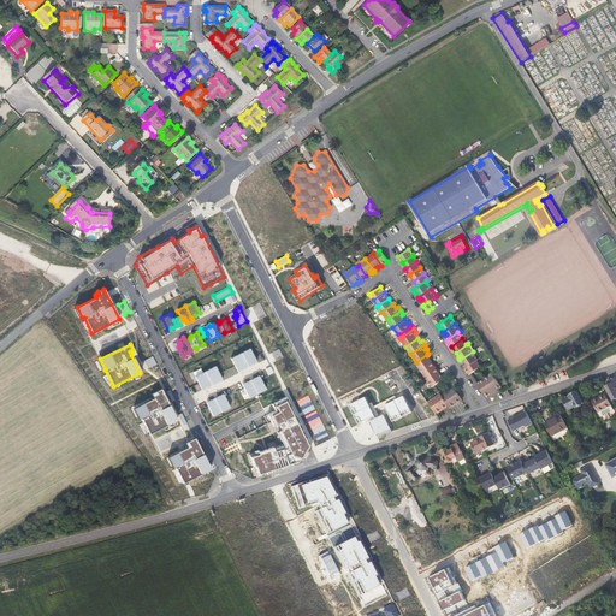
[(479,359),(473,351),(460,360),(462,362),(463,361),(465,362),(463,363),(466,367),(478,360),(479,359)]
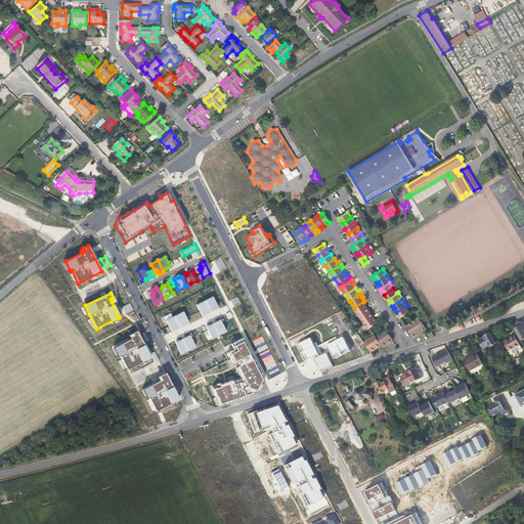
[(366,306),(363,302),(363,301),(354,308),(357,313),(366,306)]
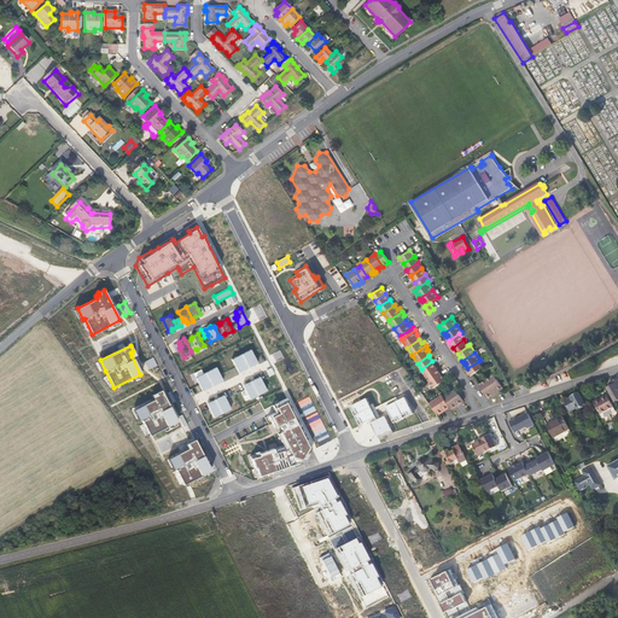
[(152,357),(145,361),(149,369),(157,366),(152,357)]
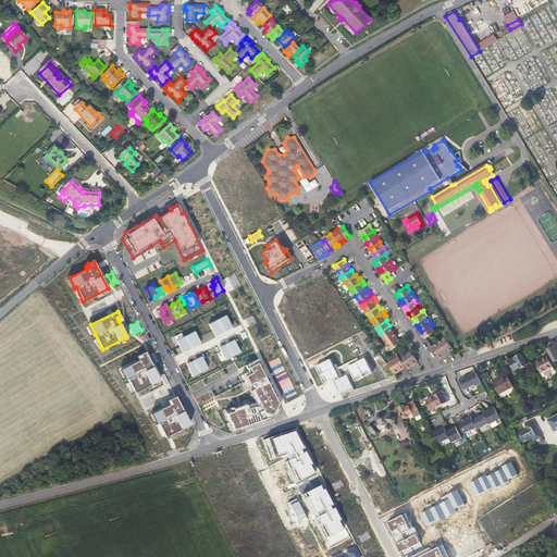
[(394,331),(390,325),(380,333),(383,338),(394,331)]
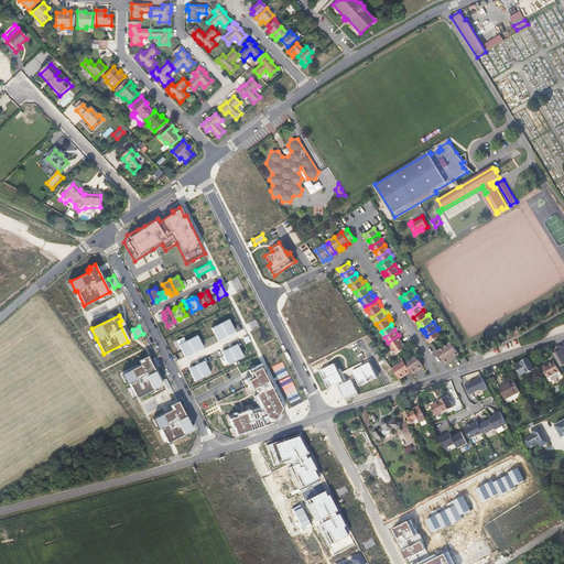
[(437,329),(426,336),(431,342),(441,335),(437,329)]
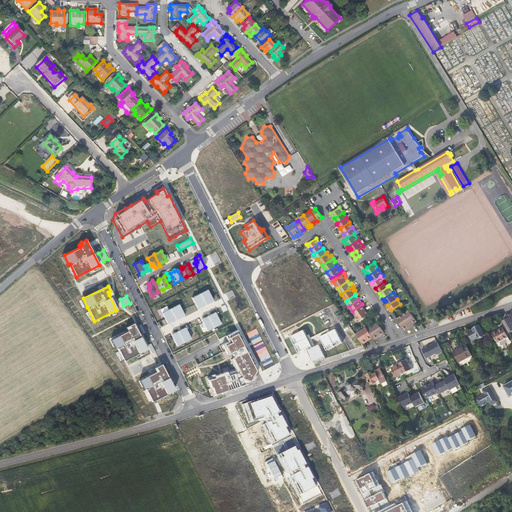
[(364,308),(362,304),(352,311),(355,314),(356,316),(365,309),(364,308)]
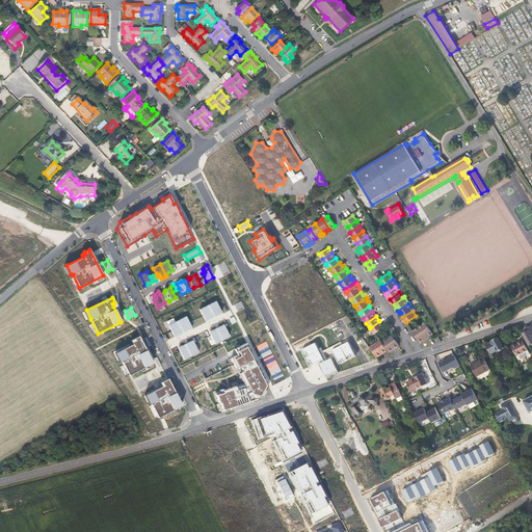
[(383,326),(379,321),(370,328),(373,334),(383,326)]
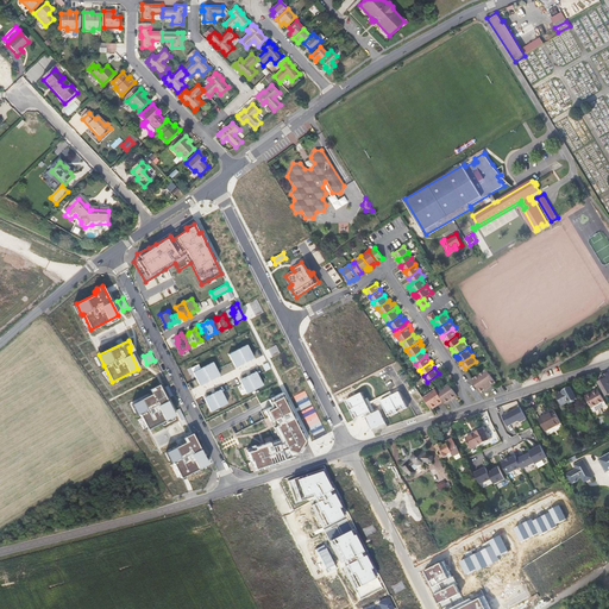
[(495,380),(487,368),(478,372),(488,385),(489,384),(488,383),(489,382),(490,383),(495,380)]
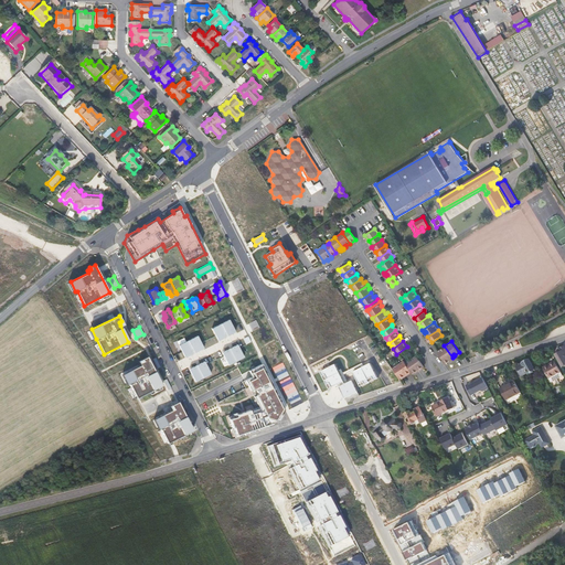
[(452,358),(444,345),(437,350),(445,362),(449,359),(448,358),(449,358),(450,359),(452,358)]
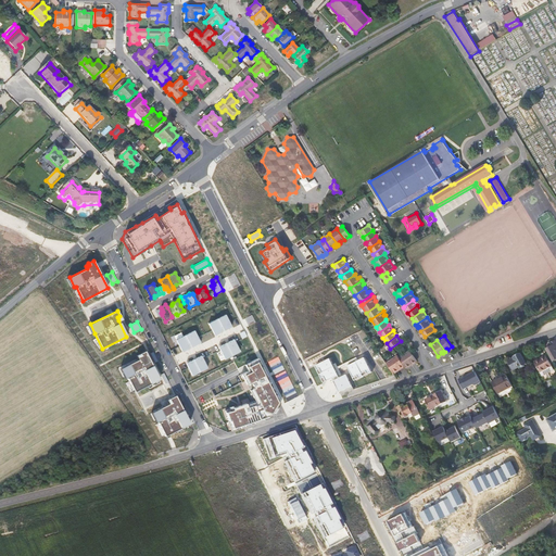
[(550,348),(546,349),(553,361),(555,359),(555,350),(555,340),(548,344),(550,348)]
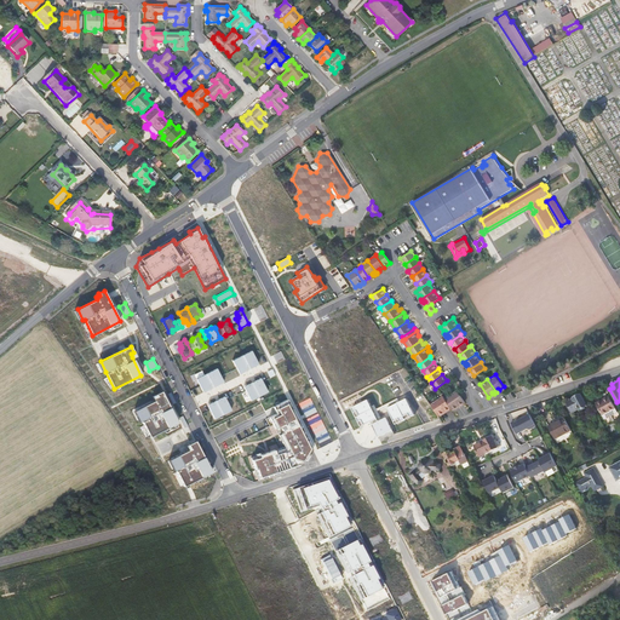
[(465,400),(455,388),(451,391),(459,405),(465,400)]
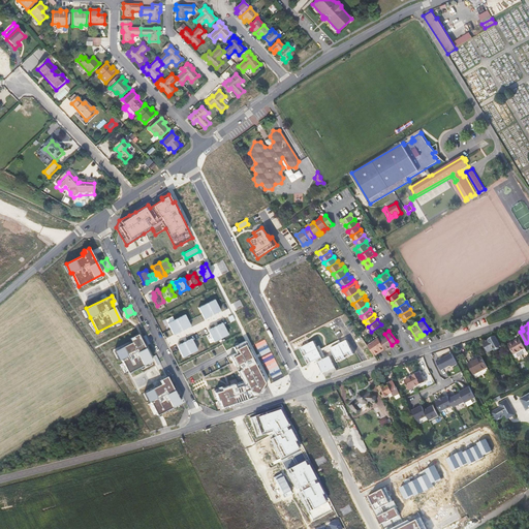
[(120,359),(127,373),(151,361),(137,334),(132,337),(133,338),(129,340),(131,342),(116,350),(120,359)]
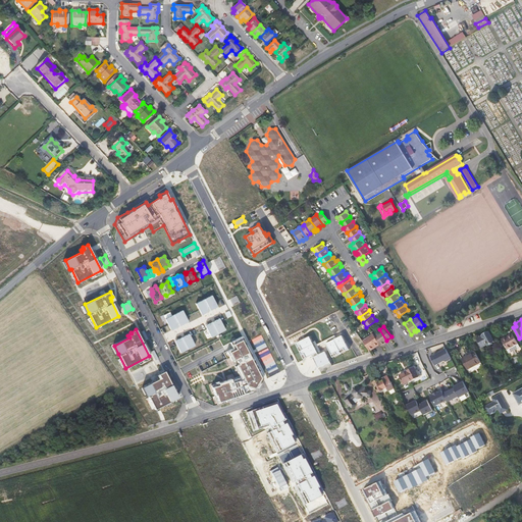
[(386,341),(379,329),(374,333),(373,333),(379,342),(381,344),(386,341)]
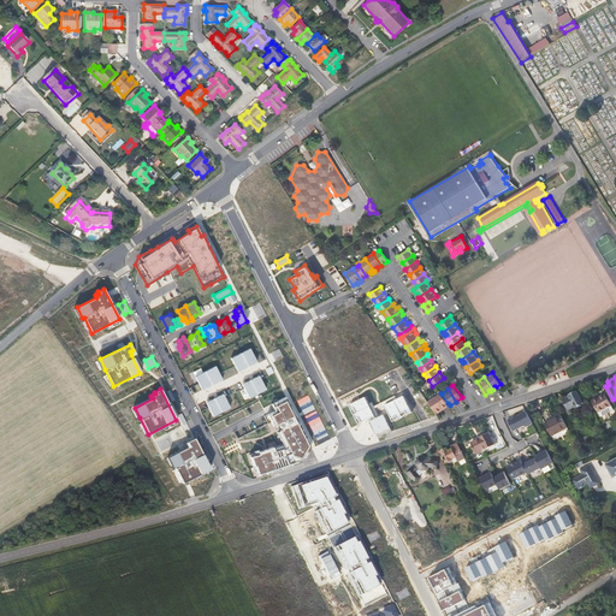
[(448,403),(440,394),(442,394),(439,390),(434,394),(433,395),(442,408),(448,403)]
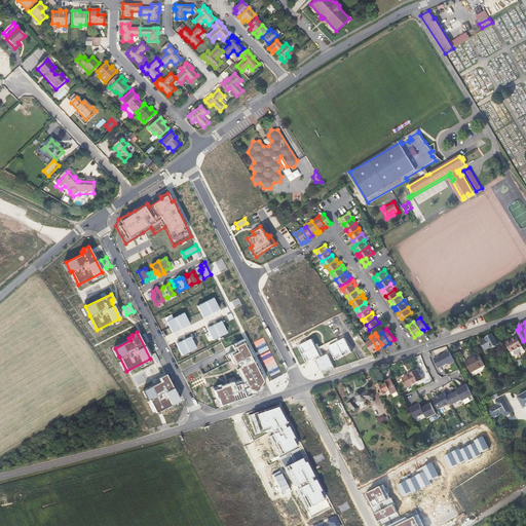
[(491,346),(497,343),(492,333),(488,336),(487,335),(487,334),(486,334),(485,335),(485,336),(484,337),(484,336),(483,336),(482,337),(481,337),(481,338),(482,339),(482,340),(481,340),(485,348),(491,345),(491,346)]
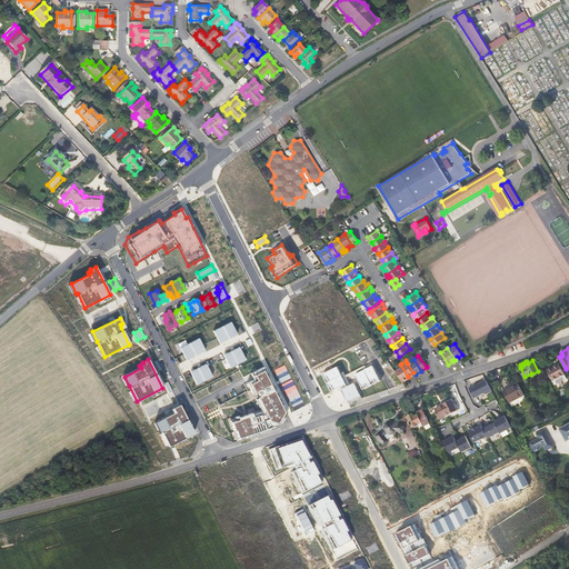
[(402,380),(408,377),(400,365),(395,369),(402,380)]
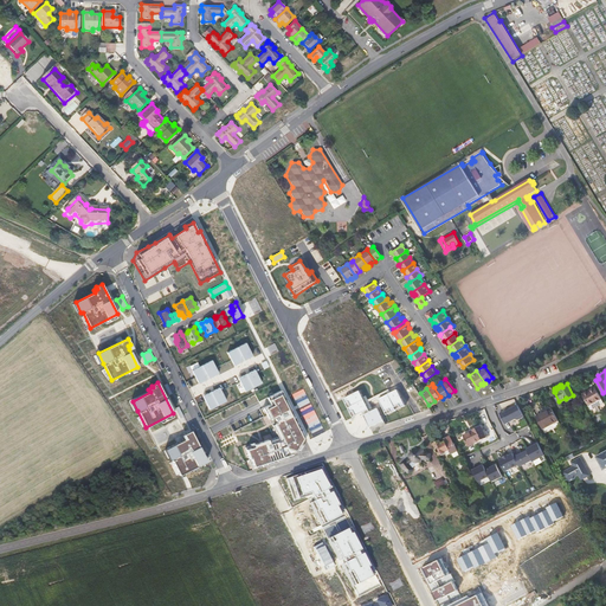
[(604,404),(595,388),(591,392),(591,391),(582,394),(591,411),(604,404)]
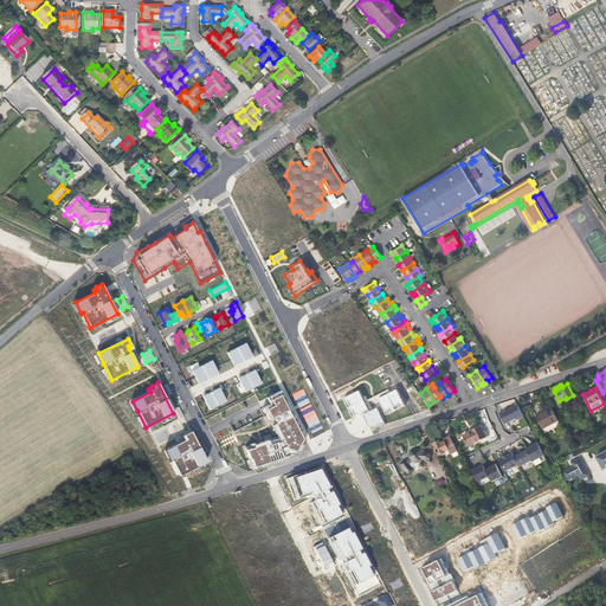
[(523,416),(517,404),(509,408),(509,407),(500,412),(503,421),(508,419),(509,421),(515,418),(517,419),(523,416)]
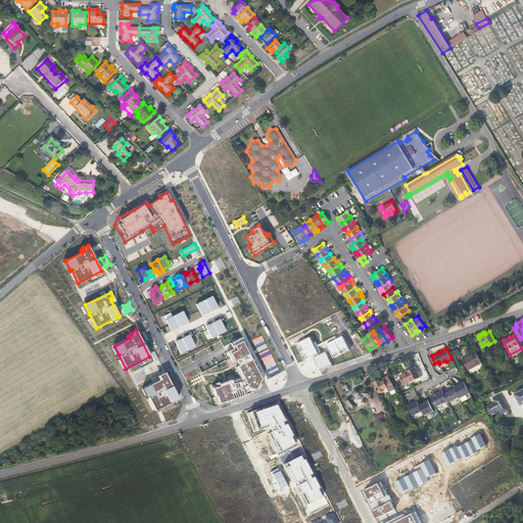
[(463,360),(468,369),(477,365),(478,367),(482,365),(475,352),(463,360)]
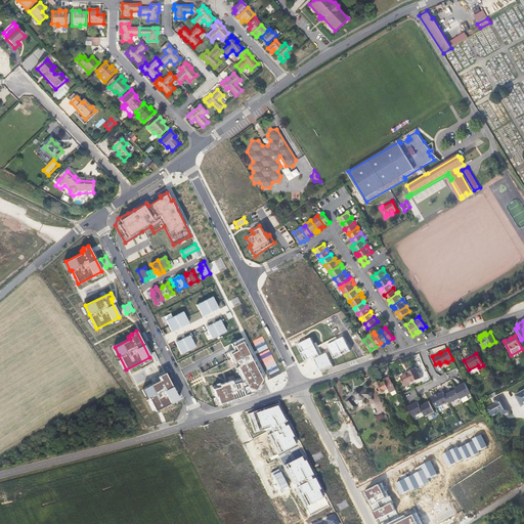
[(405,384),(420,377),(415,367),(417,366),(416,364),(400,373),(405,384)]
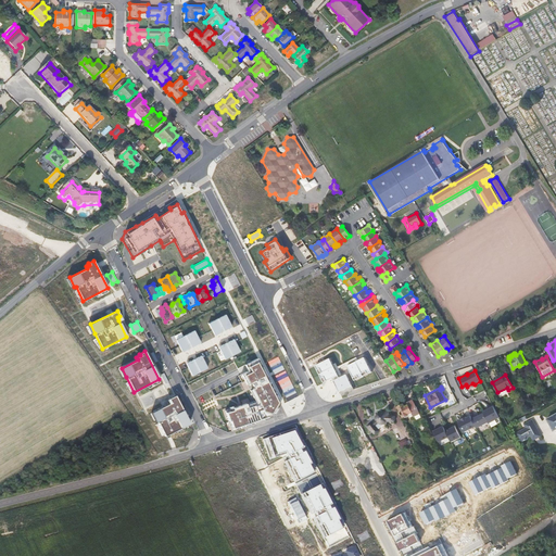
[(156,420),(164,437),(189,424),(175,395),(168,399),(171,403),(168,404),(153,412),(158,420),(156,420)]
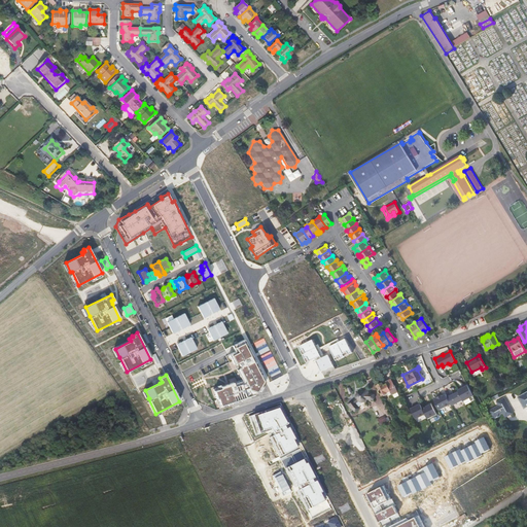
[(393,393),(398,390),(392,378),(387,381),(388,383),(384,384),(383,382),(378,385),(383,394),(388,391),(391,389),(393,393)]
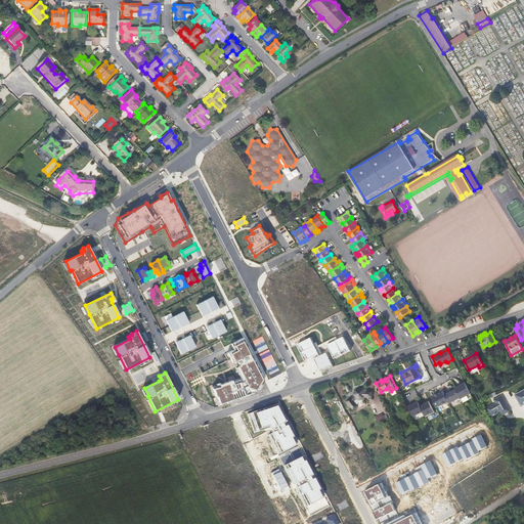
[(432,397),(439,411),(450,406),(448,404),(462,397),(464,402),(474,397),(467,383),(445,393),(444,391),(432,397)]
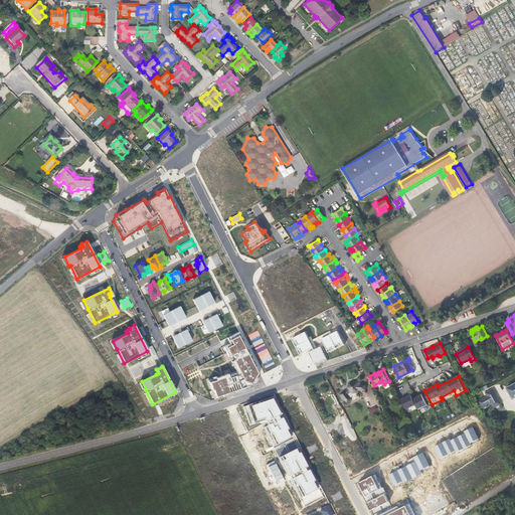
[(343,392),(340,396),(348,403),(351,399),(346,395),(348,393),(349,393),(350,394),(352,394),(353,394),(355,393),(357,392),(358,391),(358,390),(363,389),(365,389),(365,388),(366,388),(366,387),(365,385),(365,384),(364,383),(362,383),(361,384),(360,383),(360,381),(360,380),(359,379),(358,379),(357,379),(353,381),(352,380),(351,380),(349,381),(347,382),(346,384),(345,386),(345,389),(346,391),(344,393),(343,392)]
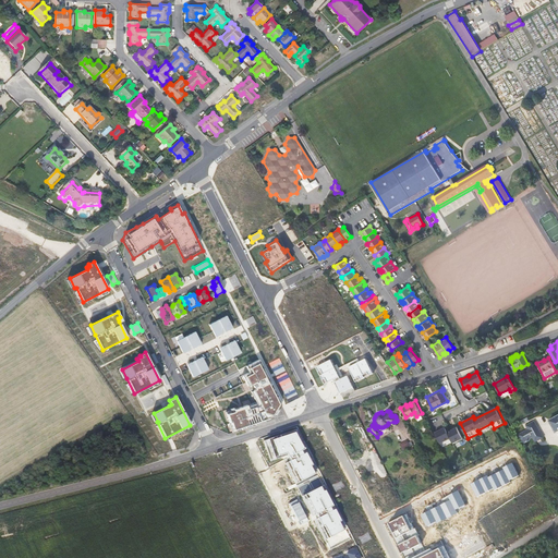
[(434,432),(439,443),(449,437),(444,426),(434,432)]
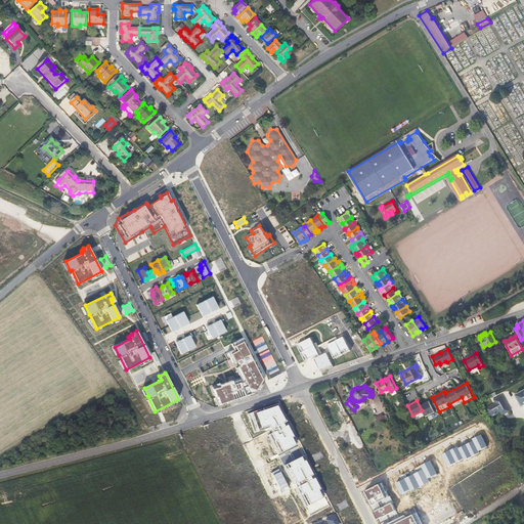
[(496,409),(487,415),(491,422),(500,417),(503,421),(509,418),(500,403),(494,406),(496,409)]
